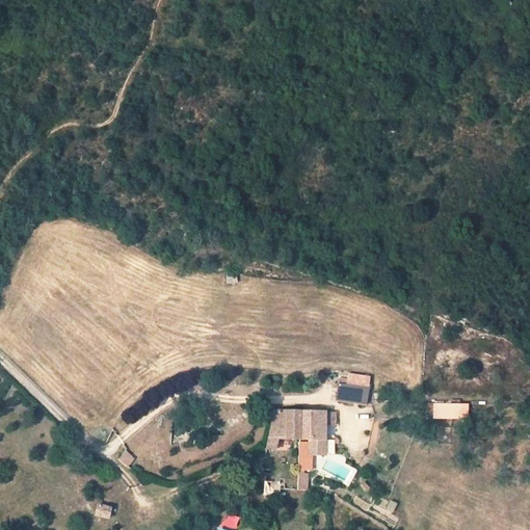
[(369,403),(371,387),(350,385),(341,383),(340,399),(369,403)]
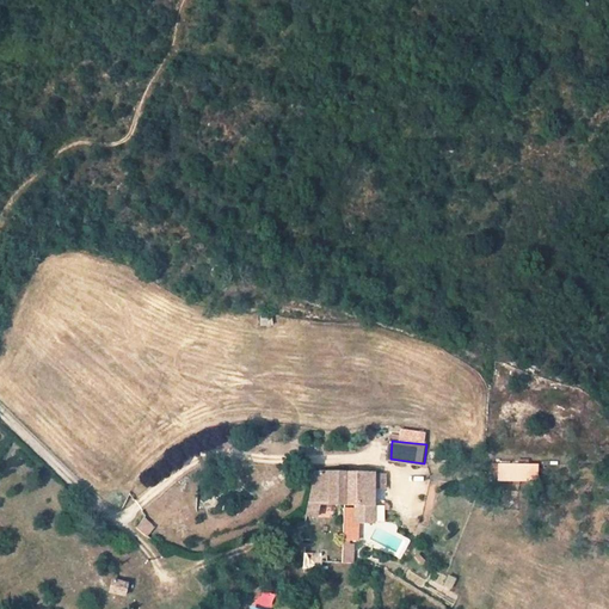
[(540,459),(504,461),(504,472),(530,471),(531,478),(541,478),(540,459)]
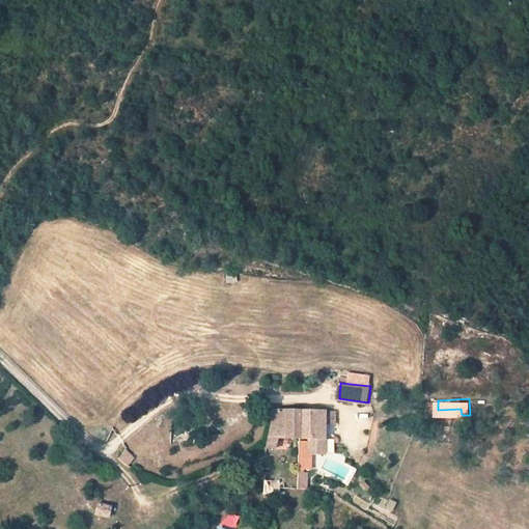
[(275,408),(276,414),(270,438),(269,445),(277,446),(279,436),(301,436),(301,409),(275,408)]
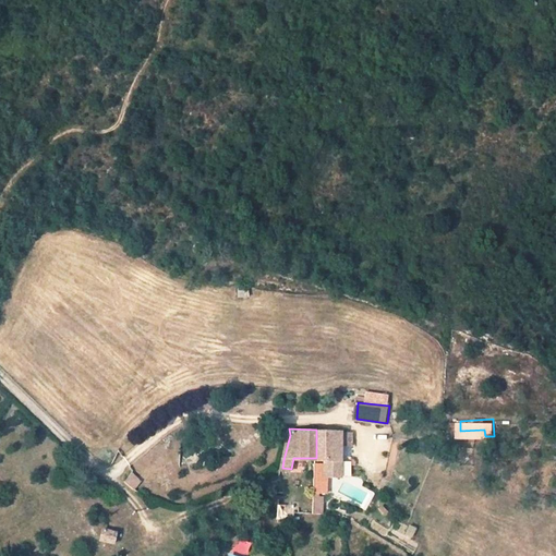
[(343,431),(316,430),(316,458),(325,458),(324,474),(343,475),(343,444),(343,431)]
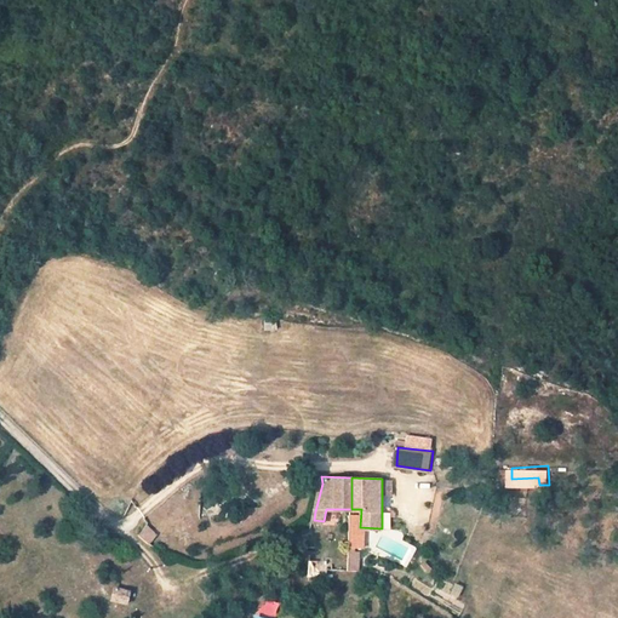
[(394,479),(382,479),(382,493),(394,493),(394,479)]
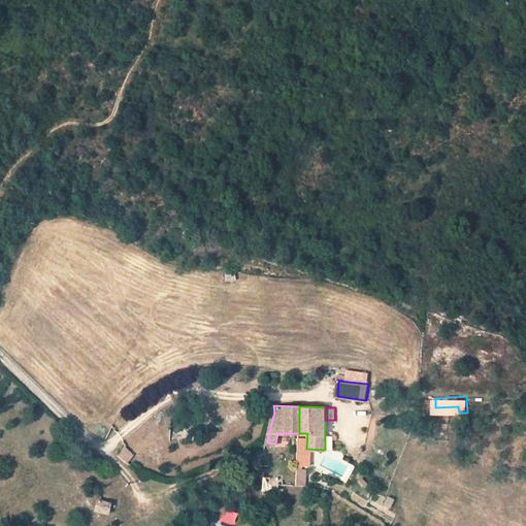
[(127,461),(134,454),(127,446),(120,452),(127,461)]
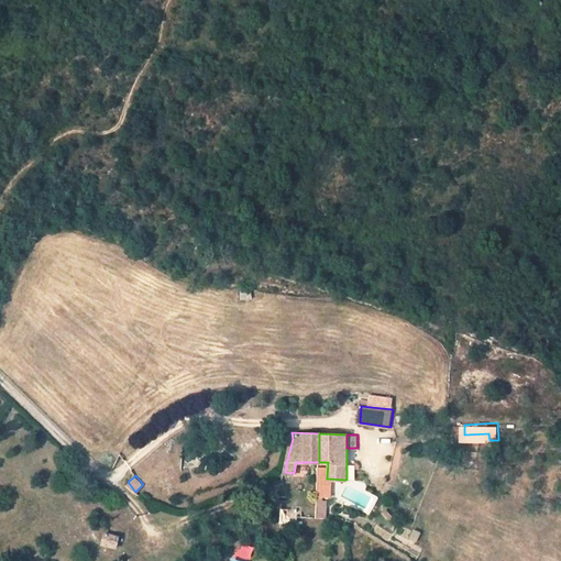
[(389,507),(386,510),(391,516),(395,513),(389,507)]
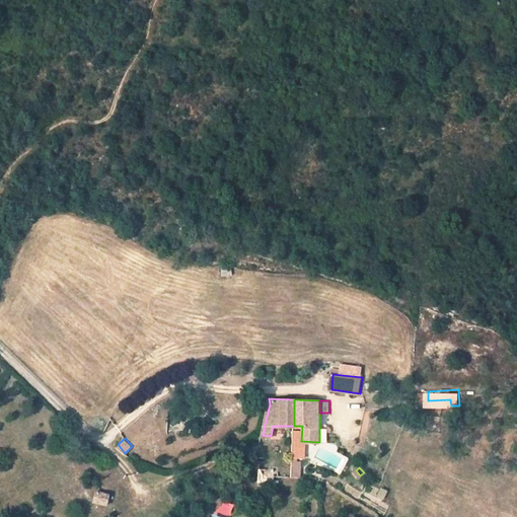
[(109,493),(99,490),(96,502),(106,504),(109,493)]
